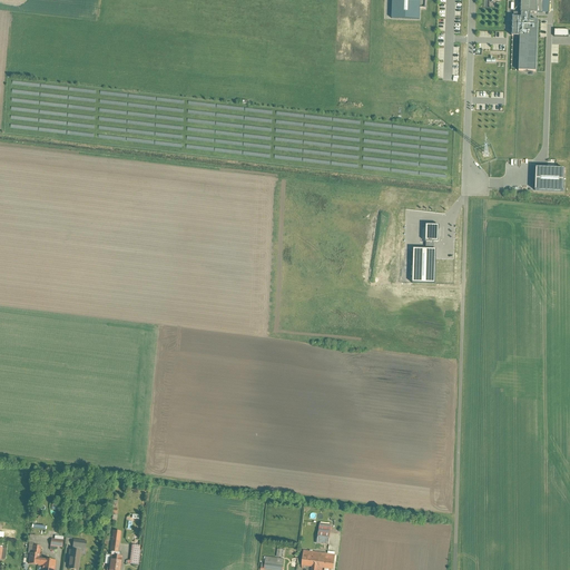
[(420,0),(392,0),(391,21),(420,22),(420,0)]
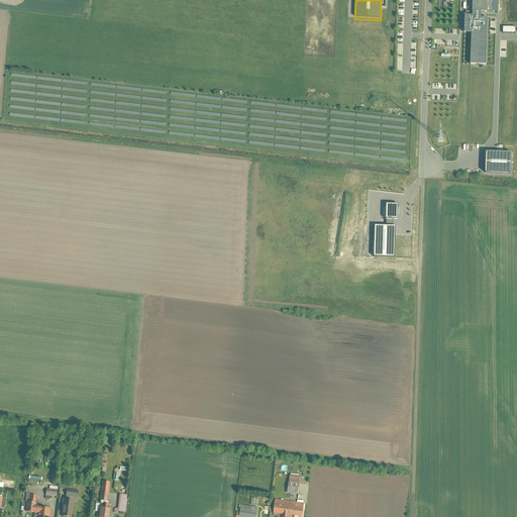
[(475,0),(475,11),(494,11),(494,0),(475,0)]
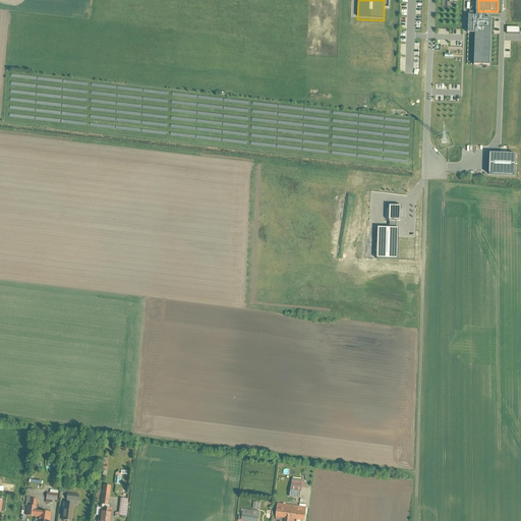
[(516,158),(489,157),(488,178),(515,178),(516,158)]
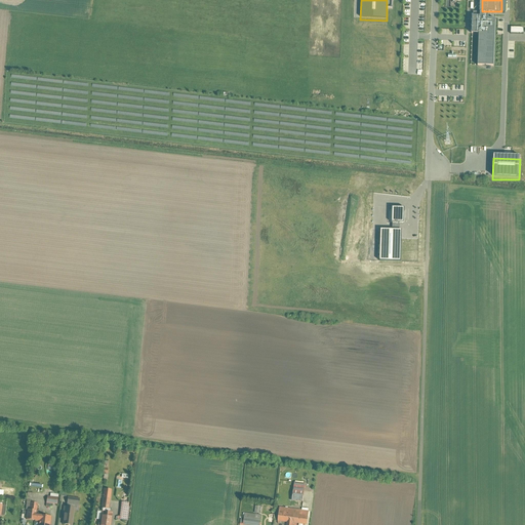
[(392,209),(392,224),(404,224),(404,209),(392,209)]
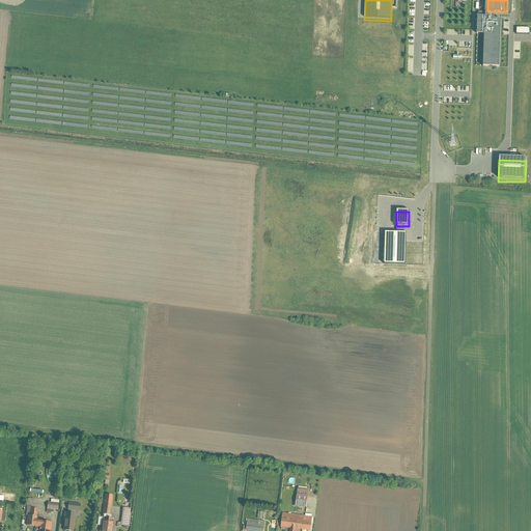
[(385,233),(385,264),(406,264),(406,233),(385,233)]
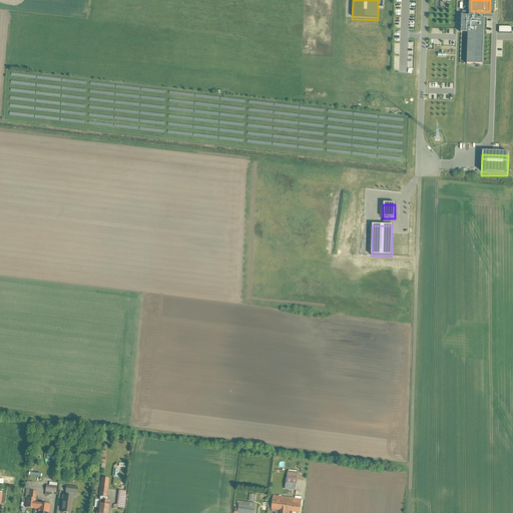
[(290,470),(289,485),(286,485),(286,489),(299,490),(301,471),(290,470)]
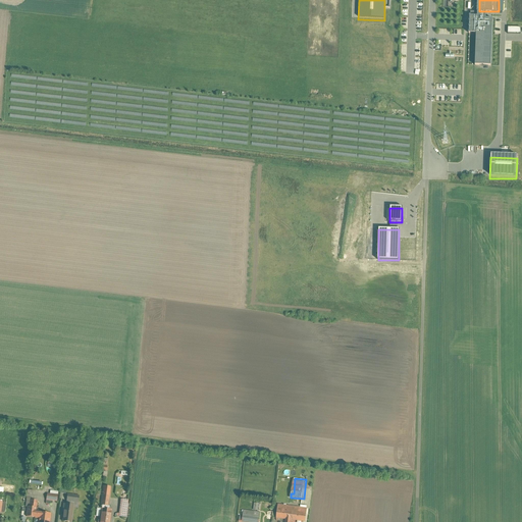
[(102,517),(101,521),(111,521),(114,510),(112,509),(112,507),(110,506),(112,486),(105,485),(102,508),(99,508),(98,516),(102,517)]
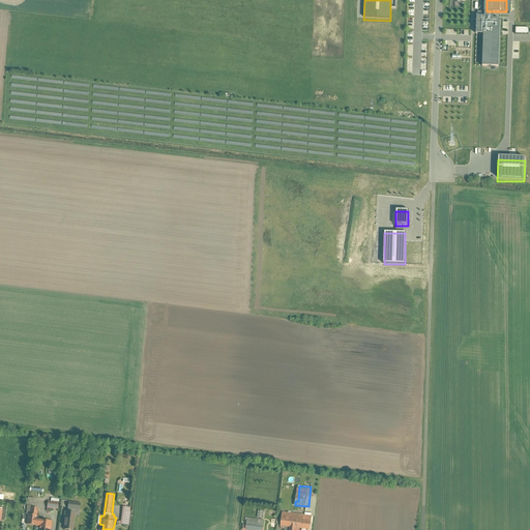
[(50,502),(48,501),(46,511),(53,512),(53,509),(58,509),(59,500),(51,499),(50,502)]
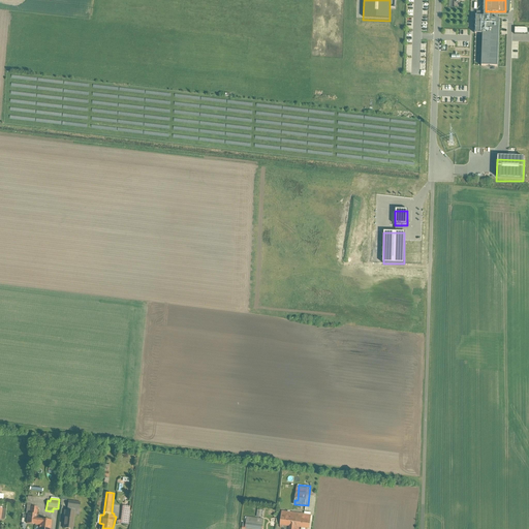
[(75,511),(74,514),(80,514),(82,501),(68,500),(67,510),(75,511)]
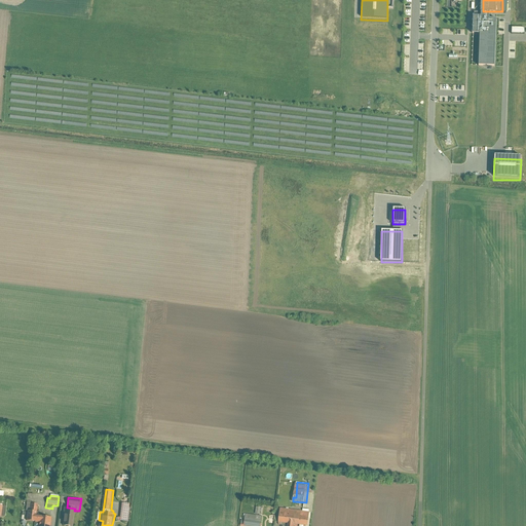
[(121,518),(118,517),(117,520),(129,522),(133,499),(123,498),(121,518)]
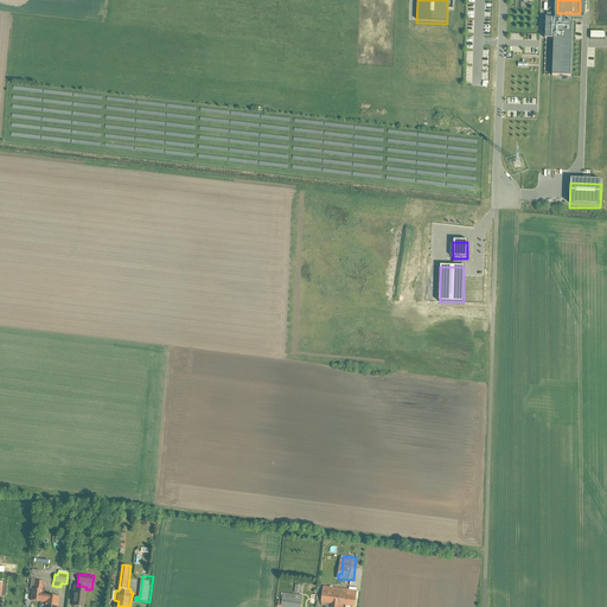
[(31,601),(42,602),(44,583),(33,581),(31,601)]
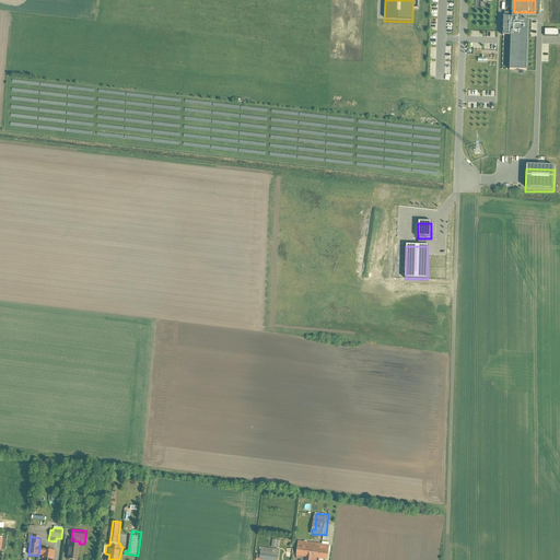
[(258,553),(257,559),(280,559),(281,549),(278,549),(279,540),(273,539),(272,548),(263,547),(261,553),(258,553)]
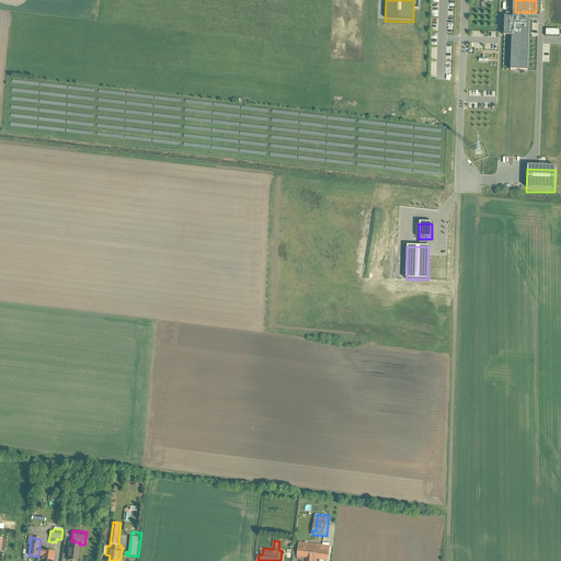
[(71,541),(69,541),(68,549),(69,549),(68,560),(73,560),(77,560),(79,545),(80,542),(71,541)]
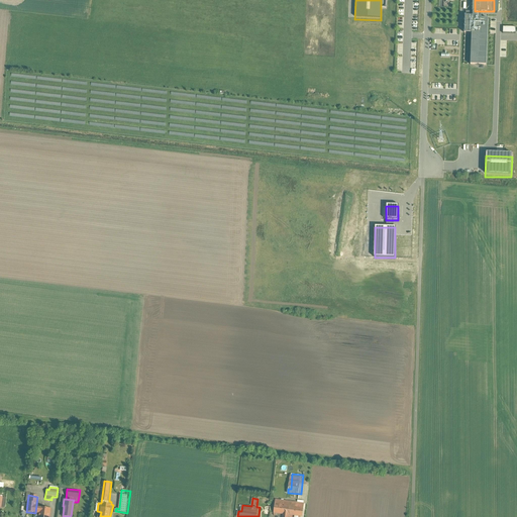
[(277,500),(275,513),(285,514),(284,516),(291,516),(292,515),(305,516),(307,501),(299,500),(299,502),(277,500)]
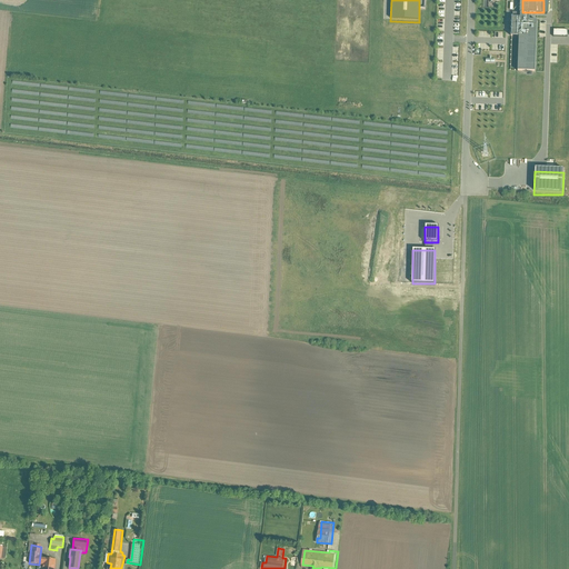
[(53,568),(55,560),(43,559),(41,568),(53,568)]
